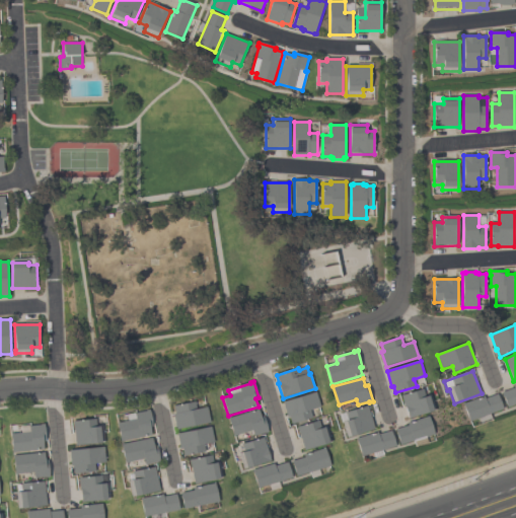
[(502,393),(514,388),(513,385),(515,384),(515,403),(507,408),(502,393)]
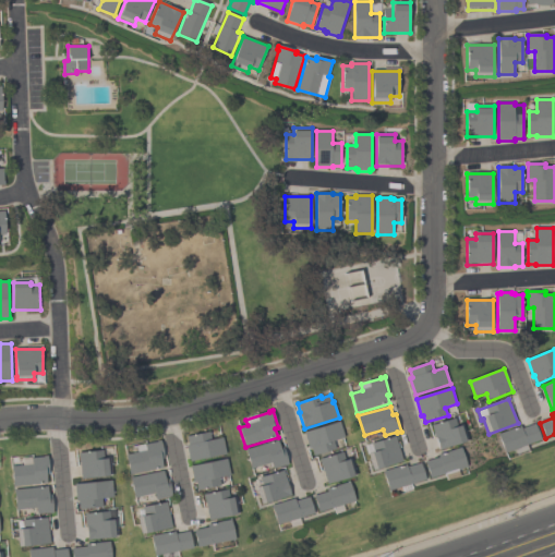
[(441,450),(433,426),(456,419),(458,427),(465,425),(469,442),(441,450)]
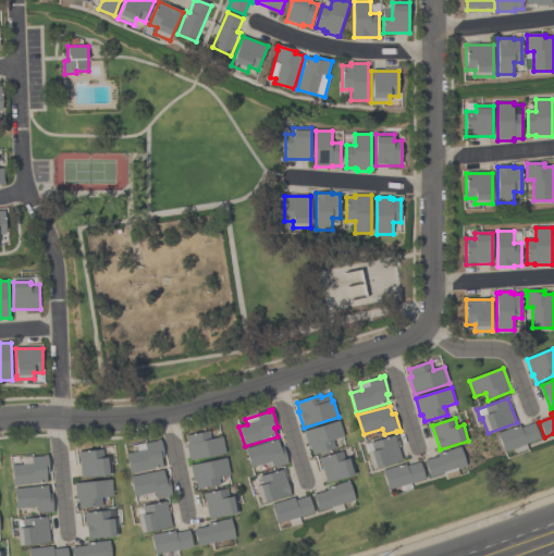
[(334,441),(336,448),(314,456),(311,447),(309,448),(305,433),(340,421),(345,436),(334,441)]
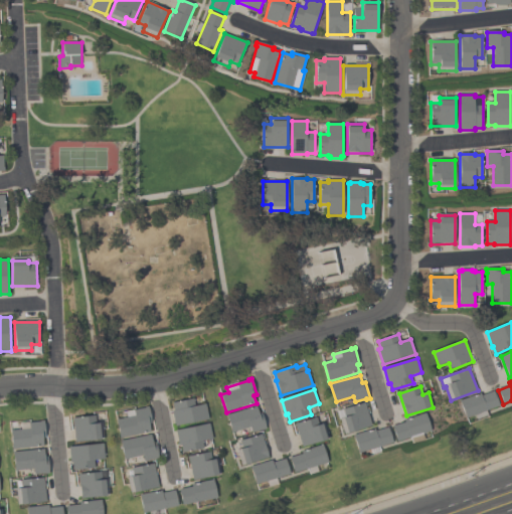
[(477,419),(475,415),(466,418),(460,401),(481,393),(482,396),(494,391),(499,406),(486,410),(488,415),(477,419)]
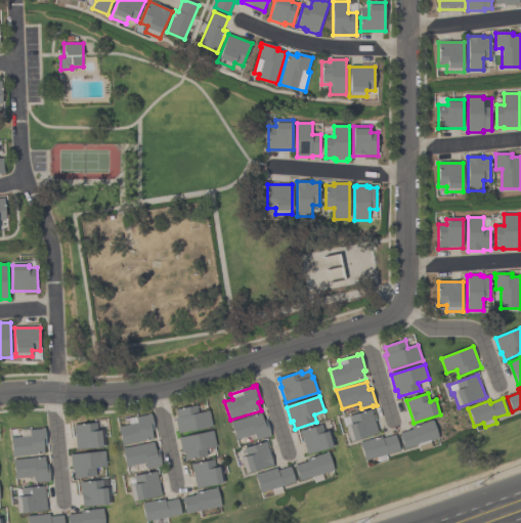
[(214,427),(179,434),(176,418),(177,418),(176,409),(198,405),(199,413),(200,413),(210,411),(214,427)]
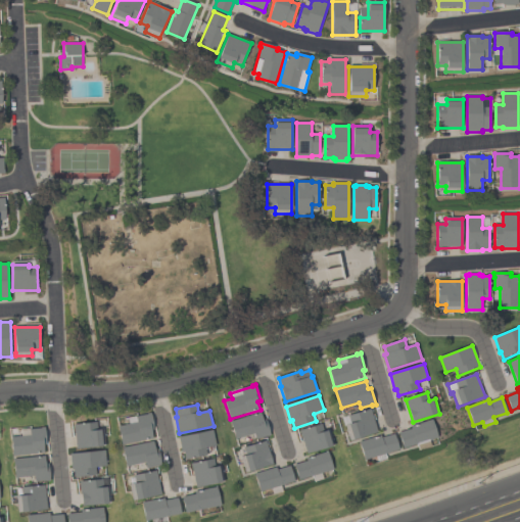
[(349,417),(371,410),(378,432),(351,441),(346,426),(351,424),(349,417)]
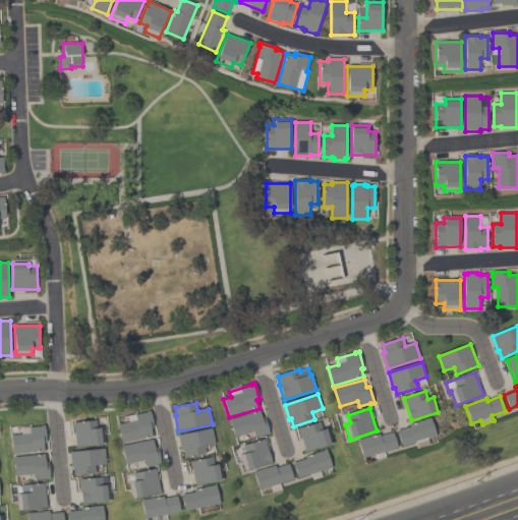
[(119,425),(129,423),(128,418),(124,419),(124,417),(147,413),(147,412),(152,411),(152,412),(155,428),(152,429),(153,438),(122,444),(119,425)]
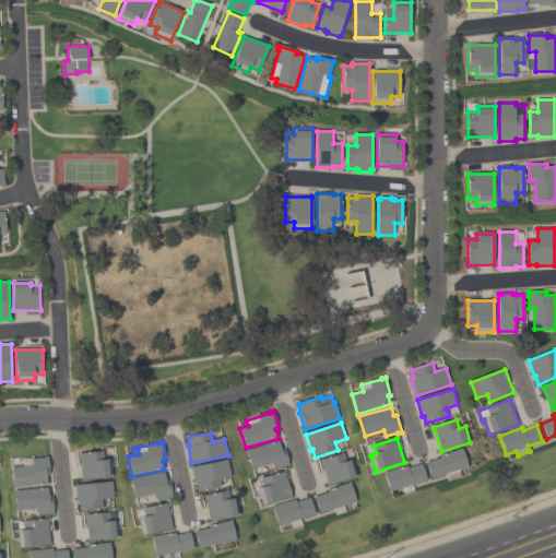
[(252,471),(247,451),(280,441),(282,449),(285,449),(291,466),(286,467),(286,466),(274,471),(272,464),(252,471)]
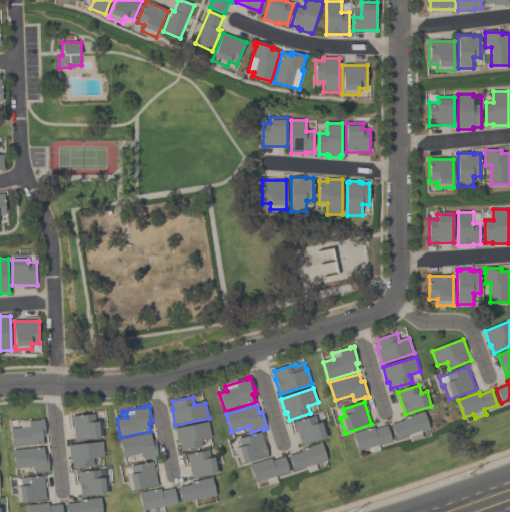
[(396,440),(391,425),(404,421),(403,419),(424,412),(430,430),(396,440)]
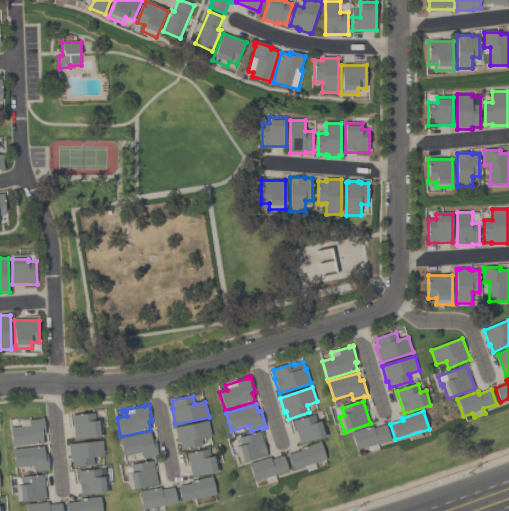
[(75,440),(73,416),(95,414),(96,422),(102,421),(103,437),(75,440)]
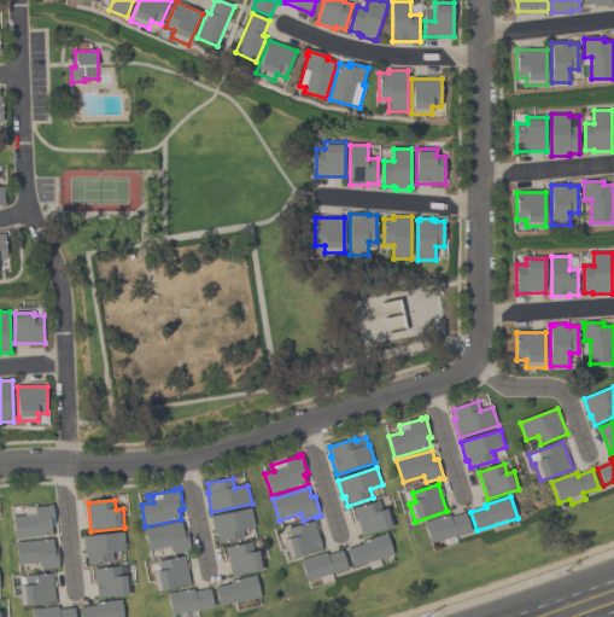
[(363,537),(354,510),(380,500),(384,511),(387,510),(393,527),(363,537)]
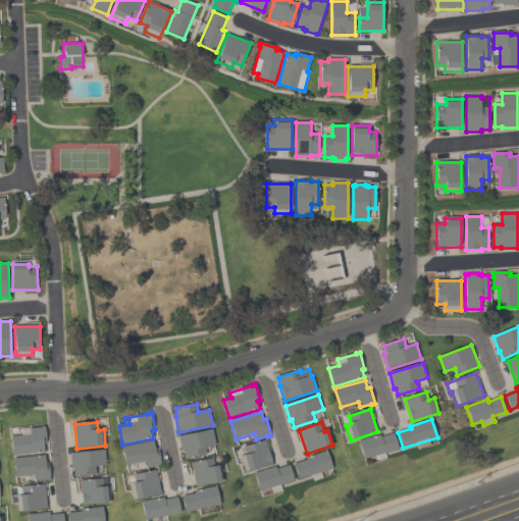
[(13,456),(12,436),(22,436),(21,430),(31,430),(30,428),(46,427),(47,445),(44,445),(45,453),(13,456)]
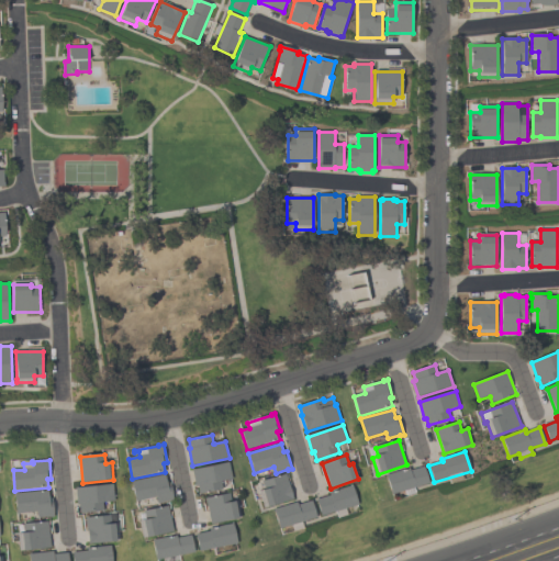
[(230,462),(233,479),(222,482),(223,490),(200,494),(198,486),(197,486),(193,470),(230,462)]
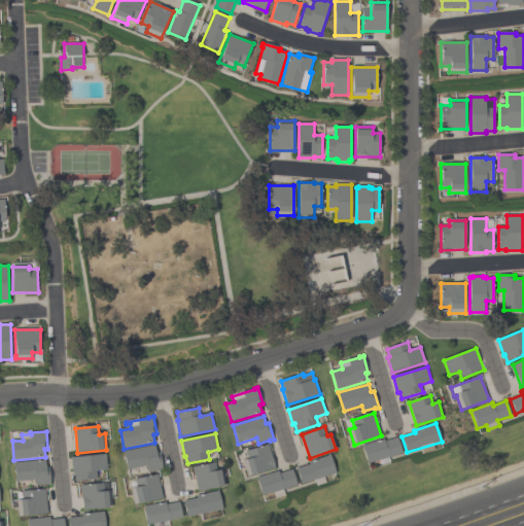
[(403,454),(368,464),(361,446),(384,440),(385,442),(398,437),(403,454)]
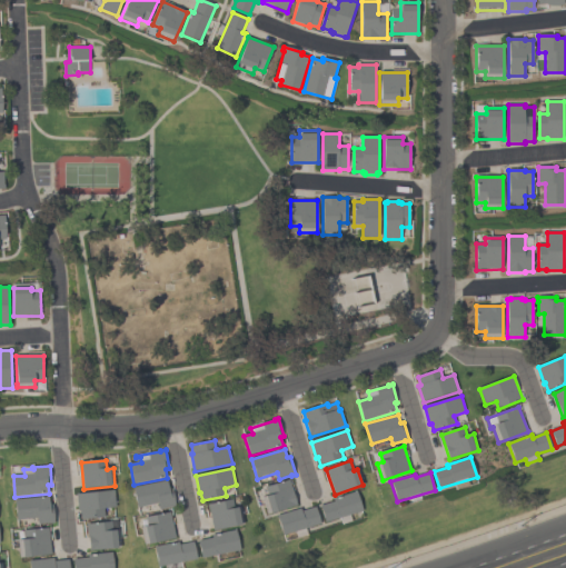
[(298,506),(268,515),(262,497),(268,496),(266,487),(290,480),(290,481),(298,506)]
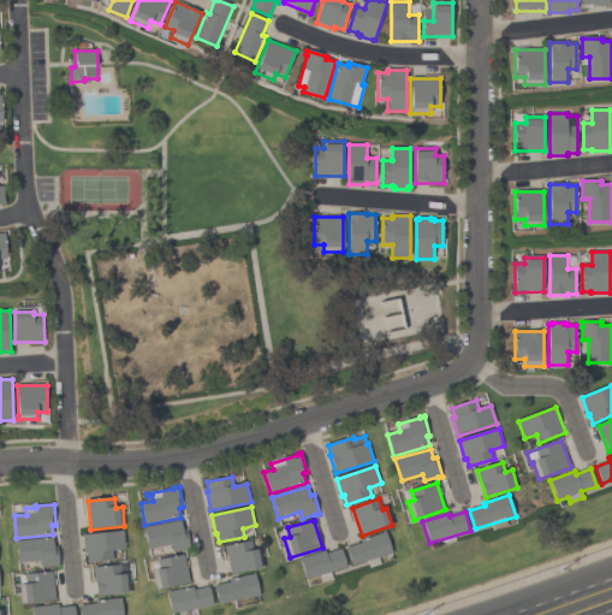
[(146,528),(182,521),(184,530),(186,530),(188,534),(190,533),(192,549),(173,553),(172,545),(149,550),(146,528)]
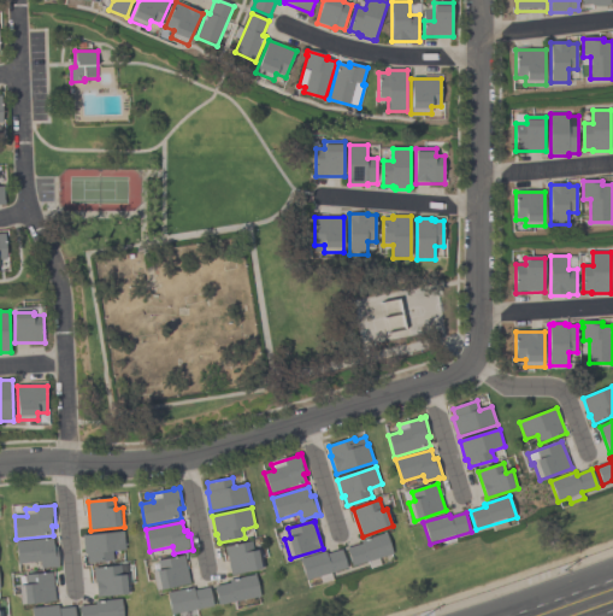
[(84,535),(125,533),(127,549),(127,551),(113,552),(115,562),(88,563),(88,555),(86,556),(84,535)]
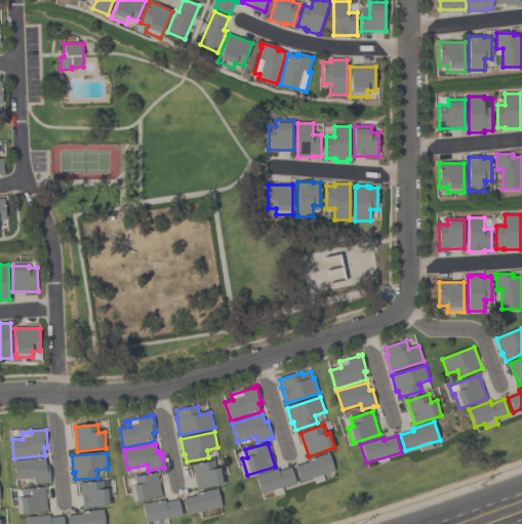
[(300,482),(295,467),(309,464),(308,460),(329,453),(335,472),(300,482)]
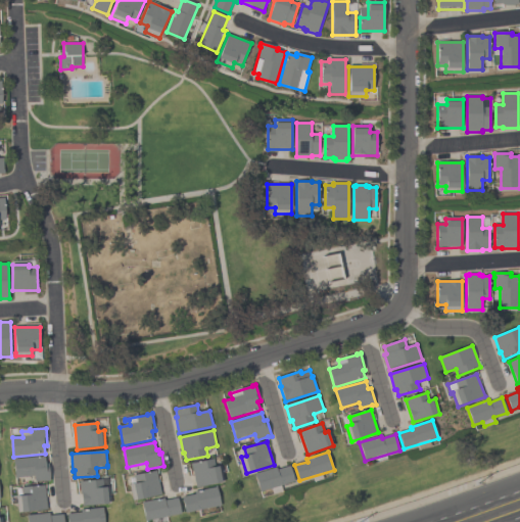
[(46,457),(46,464),(50,464),(51,481),(47,482),(47,481),(35,482),(35,477),(27,477),(15,478),(14,460),(46,457)]
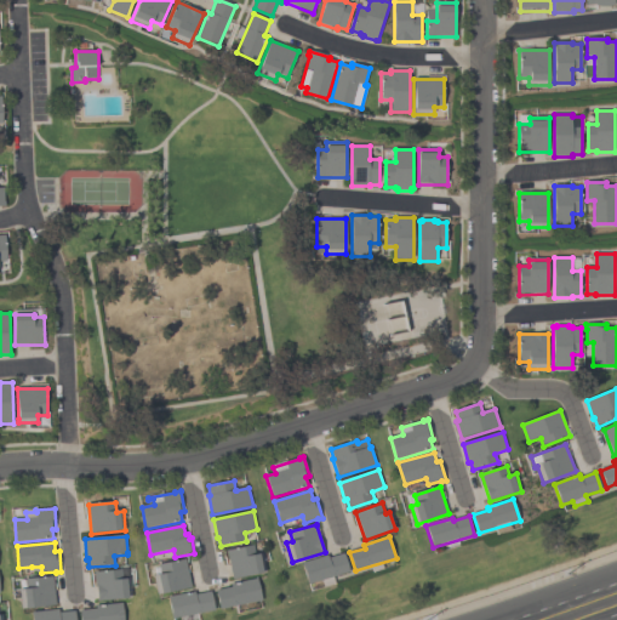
[(263,573),(233,579),(227,551),(255,545),(256,555),(260,555),(263,573)]
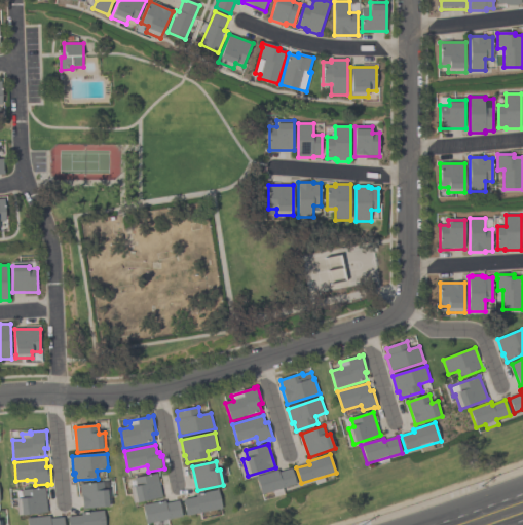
[(262,495),(256,477),(278,471),(279,473),(292,469),(297,484),(262,495)]
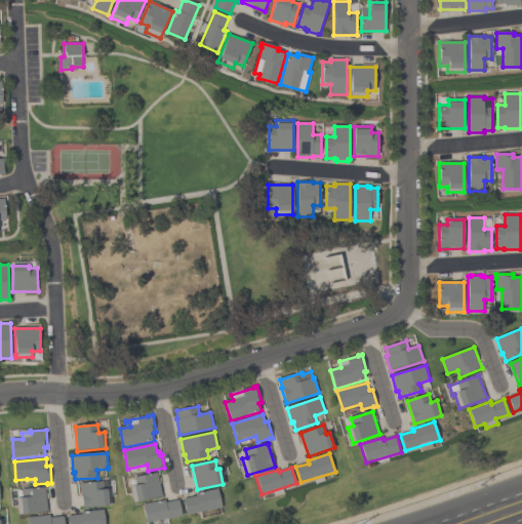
[(158,473),(163,497),(134,502),(130,487),(136,486),(135,478),(158,473)]
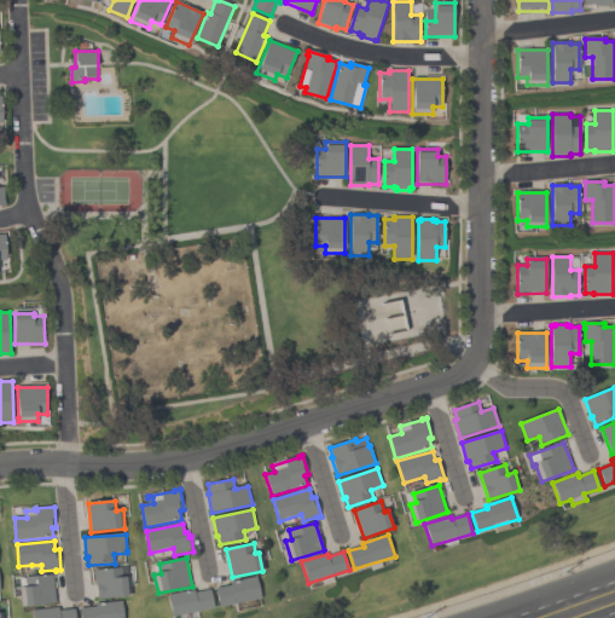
[(122,567),(123,578),(131,577),(132,596),(98,600),(96,570),(122,567)]
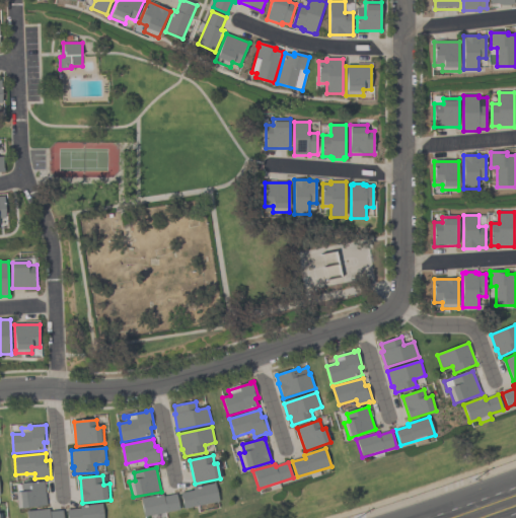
[(46,483),(48,506),(18,509),(17,493),(18,493),(17,485),(46,483)]
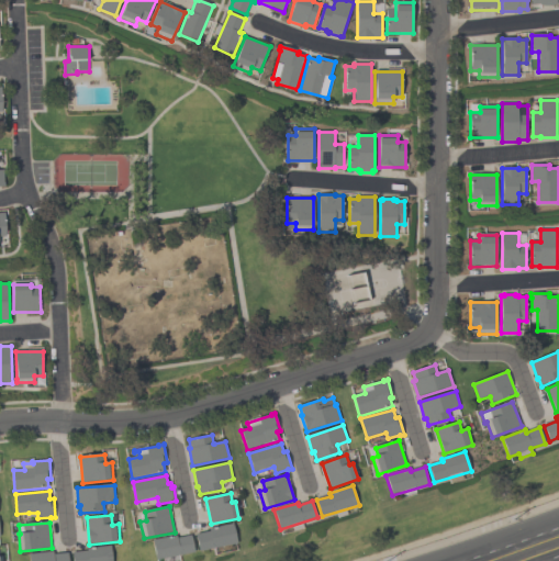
[(238,543),(200,551),(197,535),(211,531),(210,529),(234,524),(238,543)]
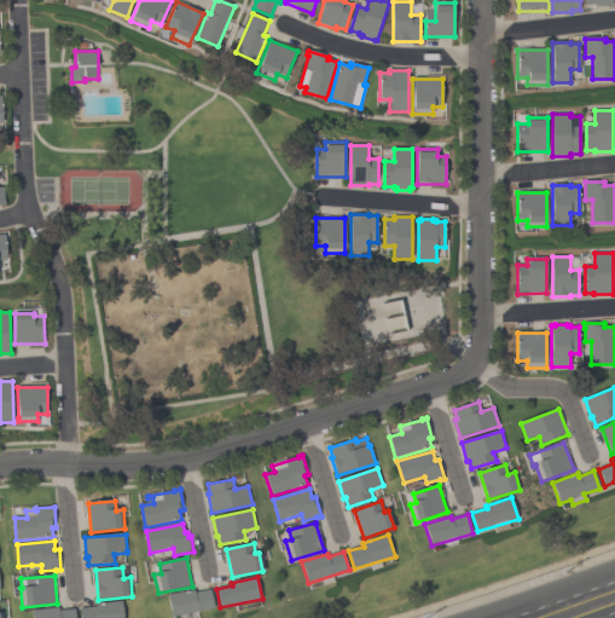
[(214,608),(173,617),(168,595),(195,590),(196,593),(210,590),(214,608)]
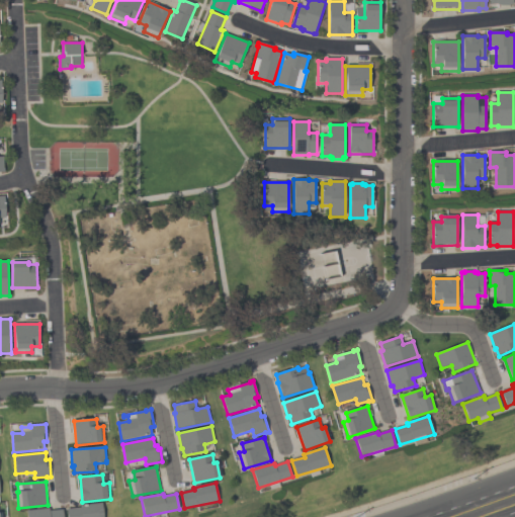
[(68,516),(68,509),(81,508),(80,505),(102,503),(103,516),(68,516)]
